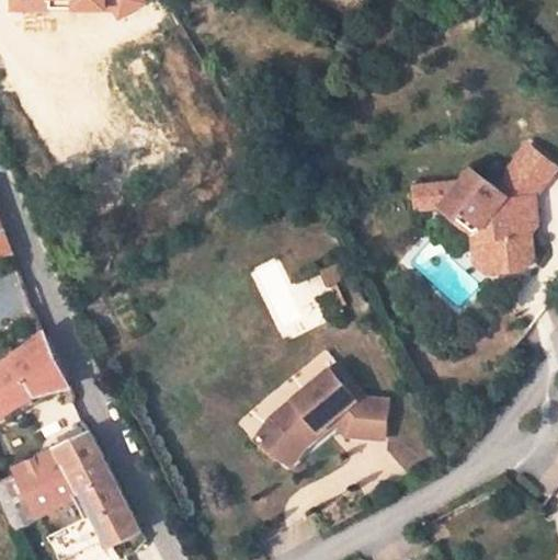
[(554,166),(525,141),(491,183),(469,164),(457,179),(410,181),(411,204),(437,202),(453,215),(458,207),(477,221),(481,259),(494,269),(519,267),(528,254),(526,230),(520,225),(519,212),(532,210),(531,194),(554,166)]
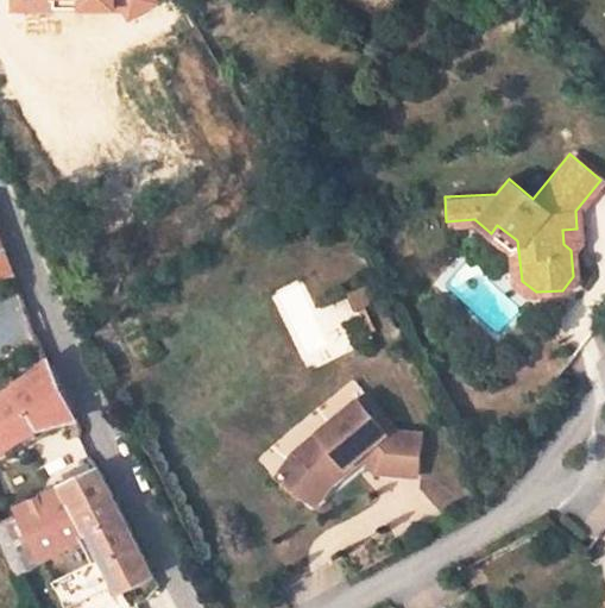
[(517,240),(497,225),(491,233),(487,236),(506,251),(510,282),(522,281),(517,240)]
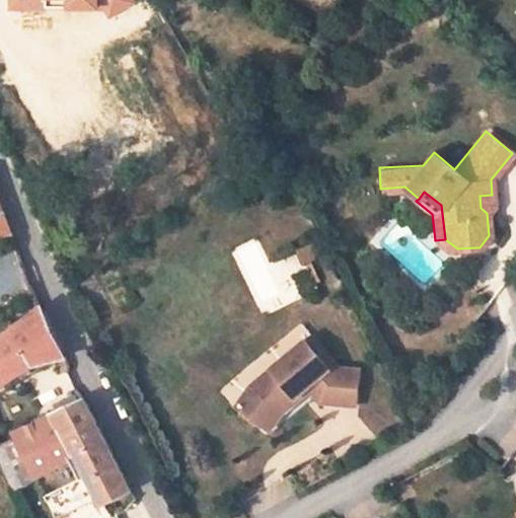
[(492,195),(480,196),(481,208),(487,213),(493,206),(492,195)]
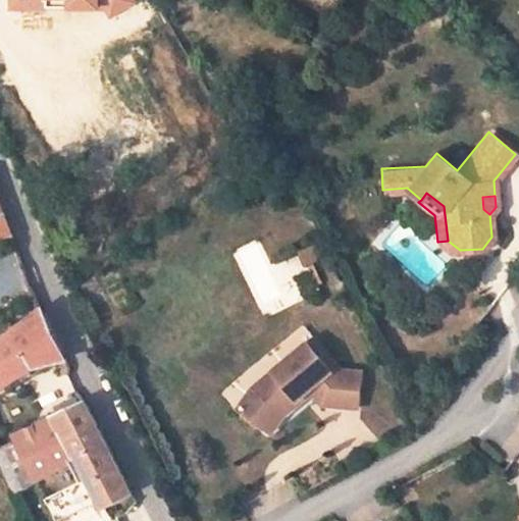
[(0,237),(10,237),(1,217),(0,217),(0,237)]
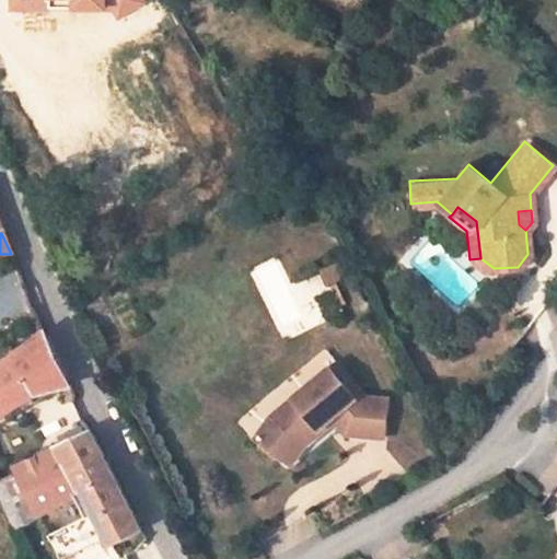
[(68,383),(45,332),(0,365),(0,414),(31,396),(68,383)]
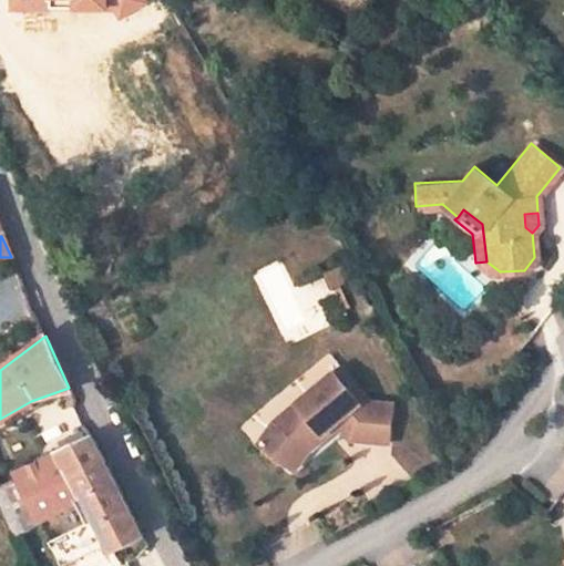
[(275,418),(257,439),(285,459),(298,442),(308,448),(327,432),(325,429),(338,418),(351,435),(389,439),(393,401),(370,399),(340,363),(275,418)]
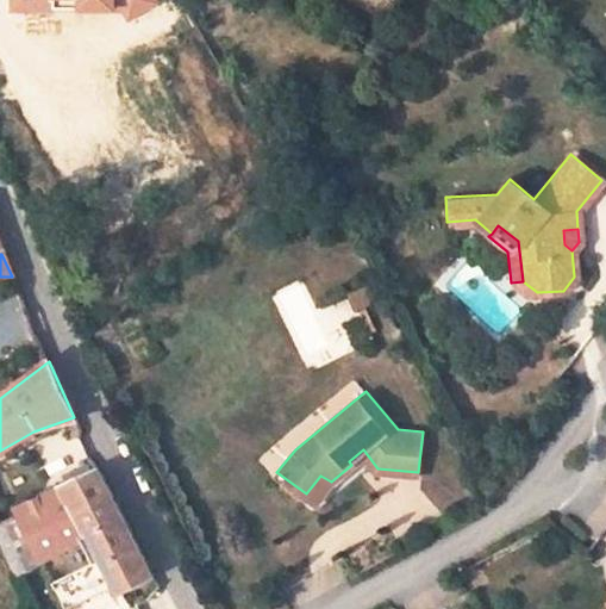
[(116,585),(120,592),(151,576),(95,466),(13,509),(18,516),(0,523),(0,541),(14,575),(80,540),(92,534),(116,585)]
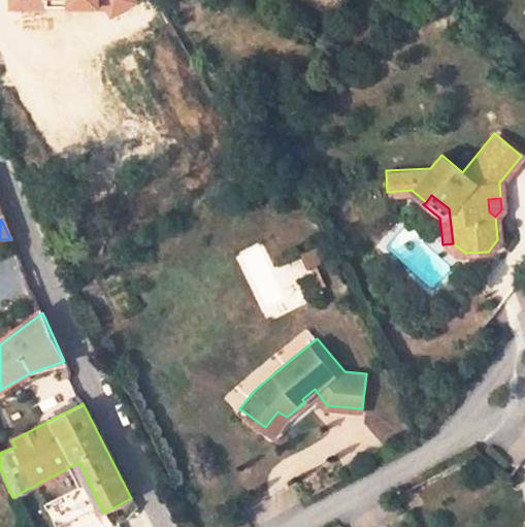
[(287,417),(277,412),(265,427),(273,432),(287,417)]
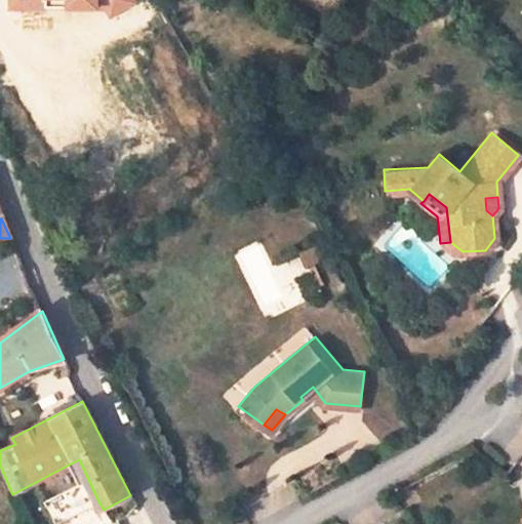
[(88,509),(99,504),(79,459),(69,465),(88,509)]
